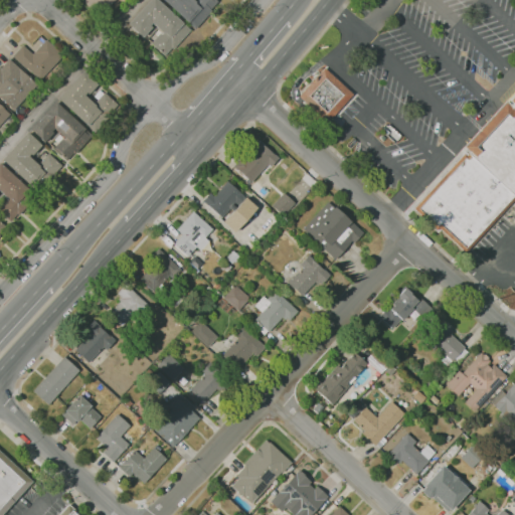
[(114,0),(99,17),(81,1),(81,0),(114,0)]
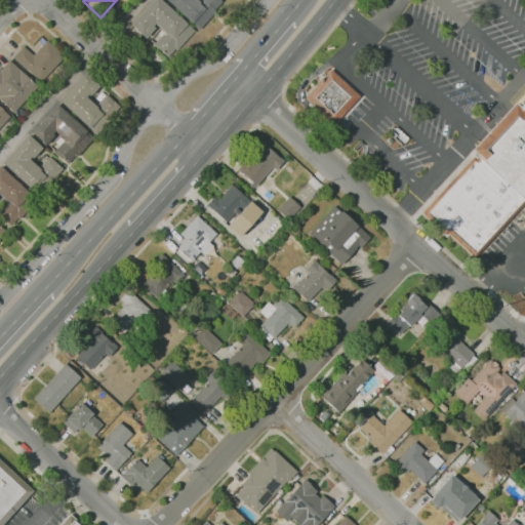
[(167,56),(153,44),(164,32),(155,24),(153,27),(154,28),(145,38),(130,25),(152,0),(160,0),(194,31),(175,50),(174,49),(167,56)]
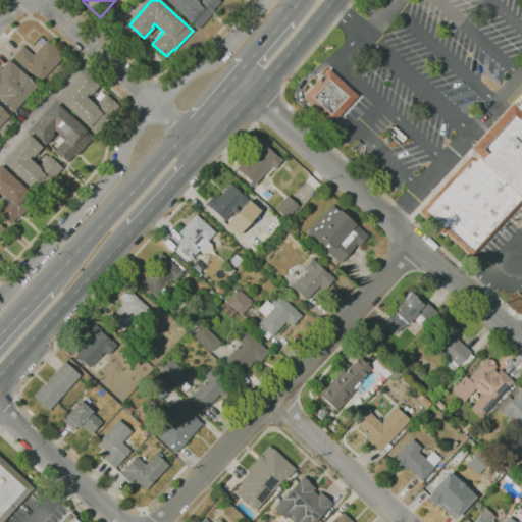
[(197,30),(165,0),(218,0),(220,1),(213,9),(215,10),(197,30)]
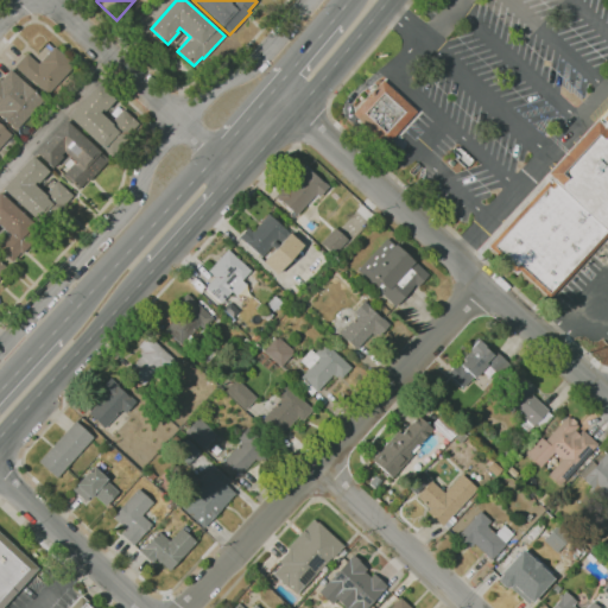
[(46,95),(31,80),(30,82),(14,67),(26,54),(37,64),(54,46),(74,65),(46,95)]
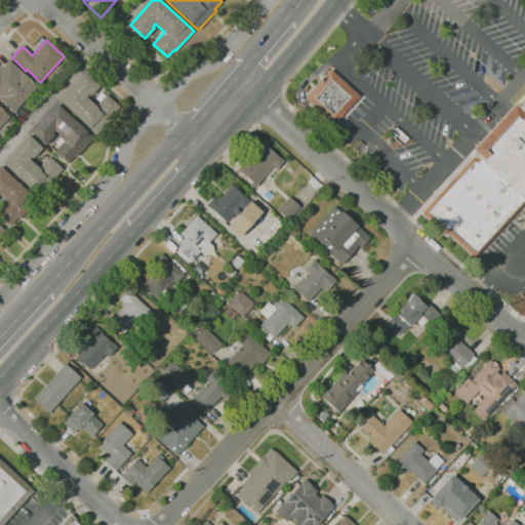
[(12,113),(0,101),(0,70),(8,61),(37,86),(12,113)]
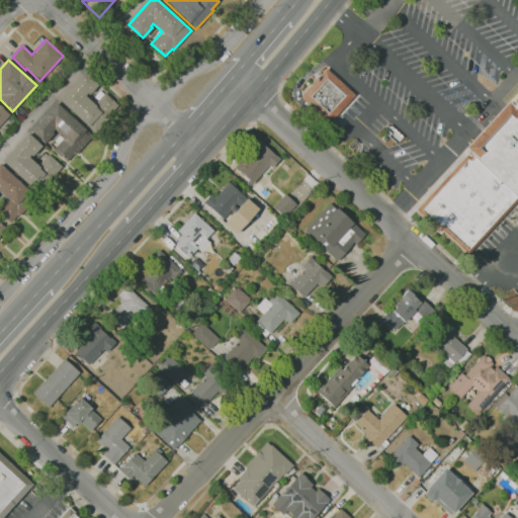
[(316,127),(306,118),(314,109),(300,97),(326,69),(355,95),(329,124),(324,119),(316,127)]
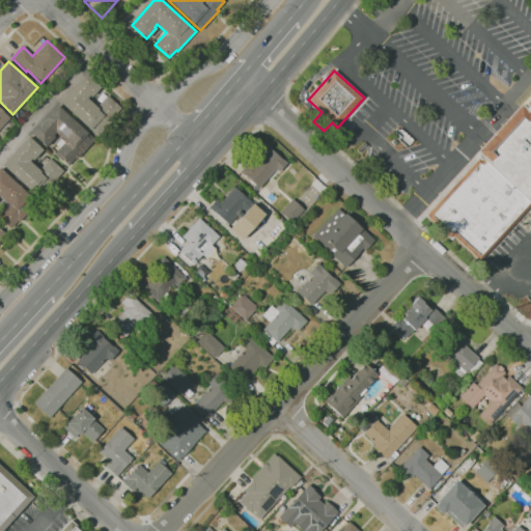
[(98,137),(59,102),(85,73),(100,86),(90,96),(89,95),(86,99),(92,104),(93,103),(96,106),(107,94),(122,109),(98,137)]
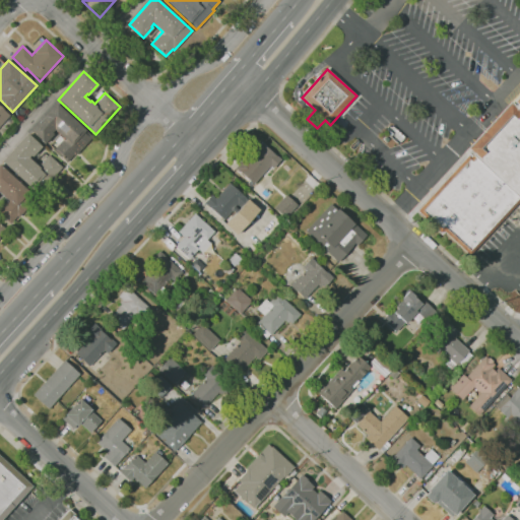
[(519,198),(470,255),(444,232),(442,235),(416,211),(468,153),(473,158),(474,157),(467,150),(510,102),(516,107),(519,102),(519,198)]
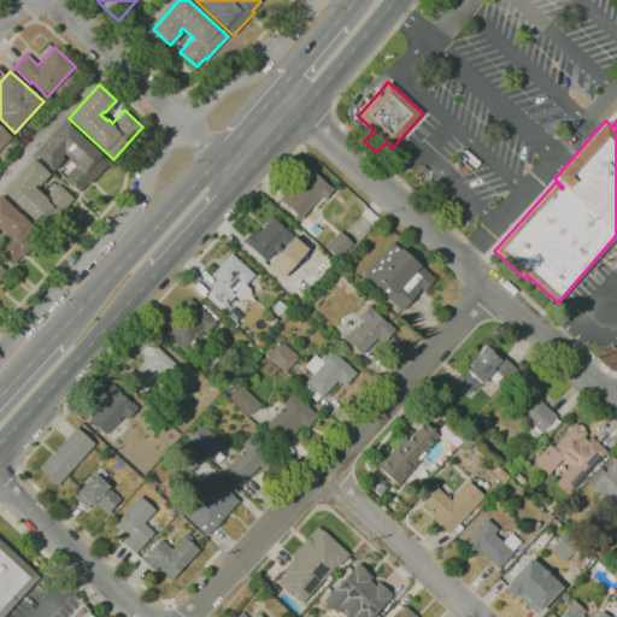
[(78,193),(63,178),(69,171),(64,168),(70,160),(64,154),(60,158),(63,159),(52,170),(35,156),(65,122),(110,163),(89,184),(87,183),(78,193)]
